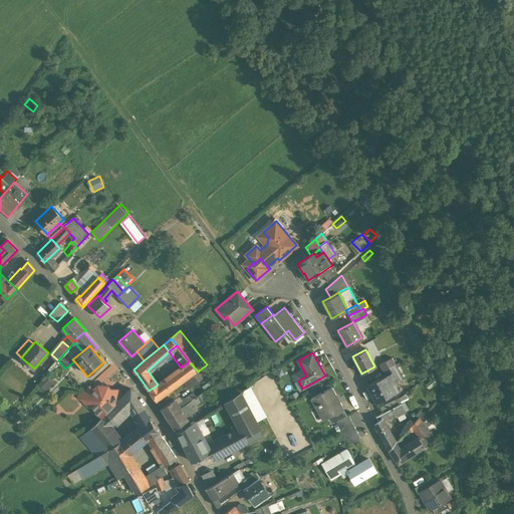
[(420,355),(410,362),(414,369),(425,361),(420,355)]
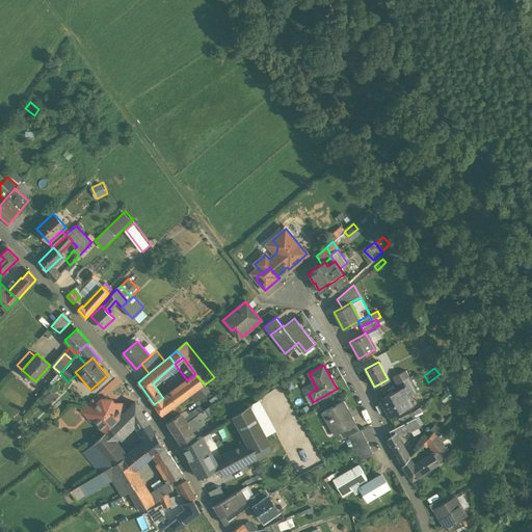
[(393,376),(396,382),(409,375),(405,369),(393,376)]
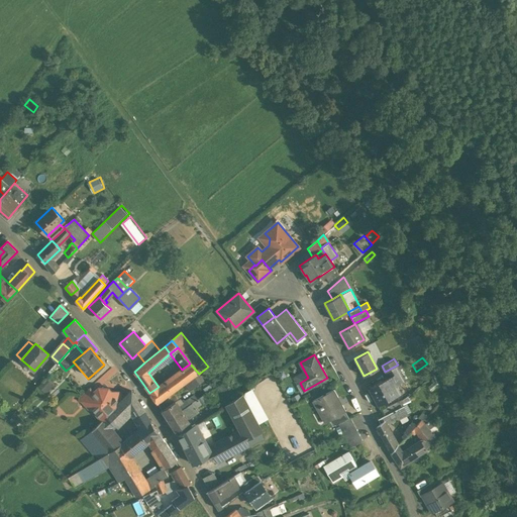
[(182,370),(174,375),(181,385),(182,386),(199,374),(190,364),(182,370)]
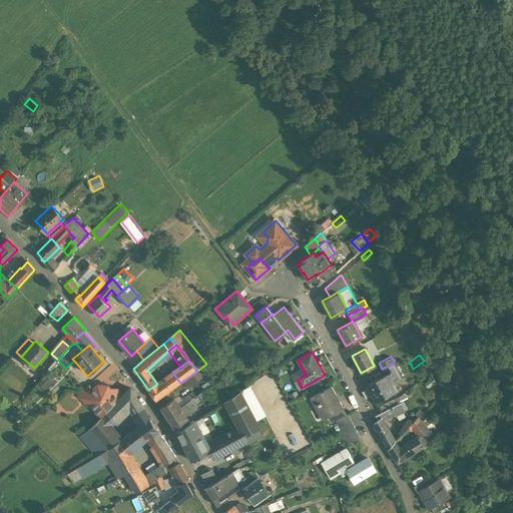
[(382,369),(381,370),(384,375),(398,368),(396,365),(395,362),(382,369)]
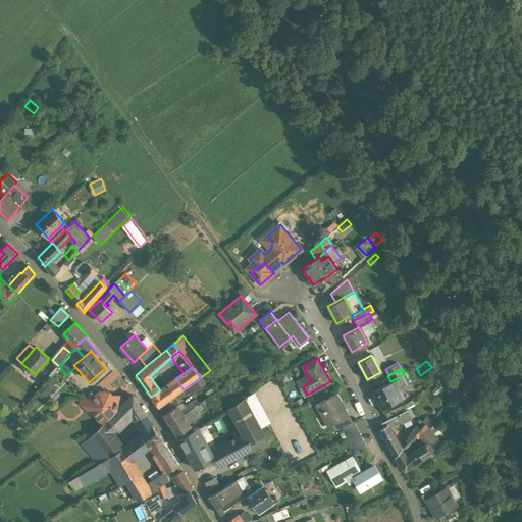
[(405,374),(390,381),(371,392),(380,409),(405,397),(401,388),(409,383),(405,374)]
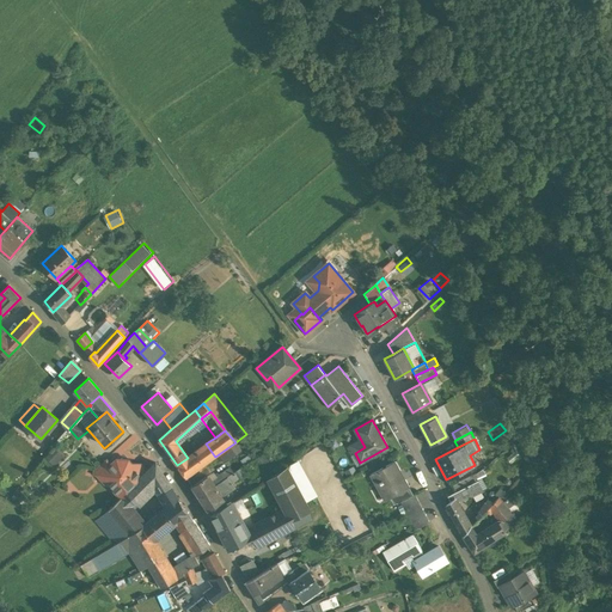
[(188,458),(177,465),(185,477),(214,456),(206,444),(188,458)]
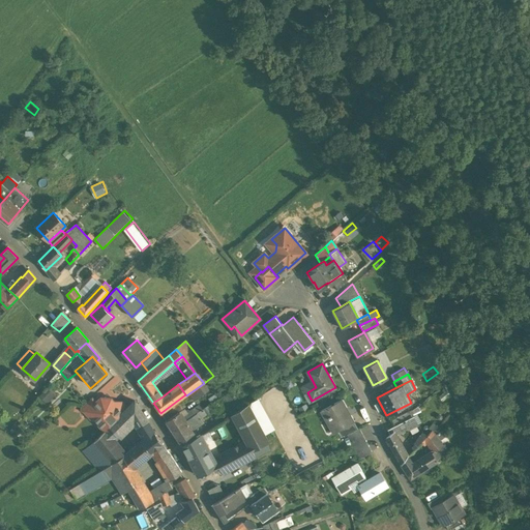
[(48,402),(56,393),(50,387),(41,395),(48,402)]
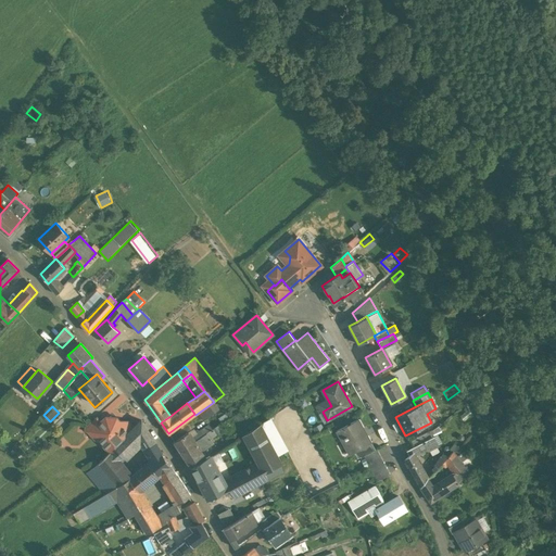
[(96,417),(86,426),(86,430),(91,432),(93,430),(92,429),(100,422),(96,417)]
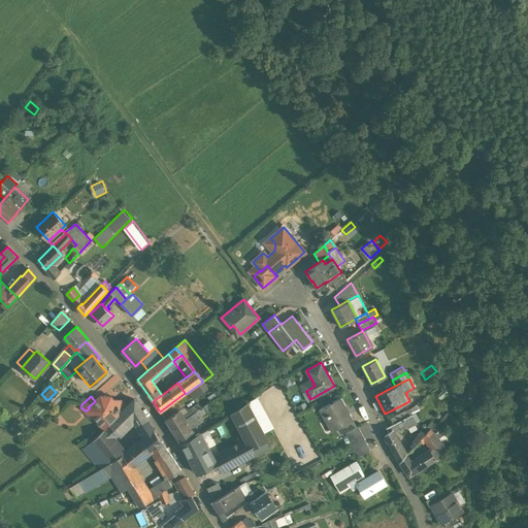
[(95,401),(88,407),(89,408),(93,414),(93,418),(104,430),(107,426),(109,425),(126,408),(127,406),(122,401),(119,400),(116,403),(112,402),(110,400),(110,397),(100,396),(95,401)]
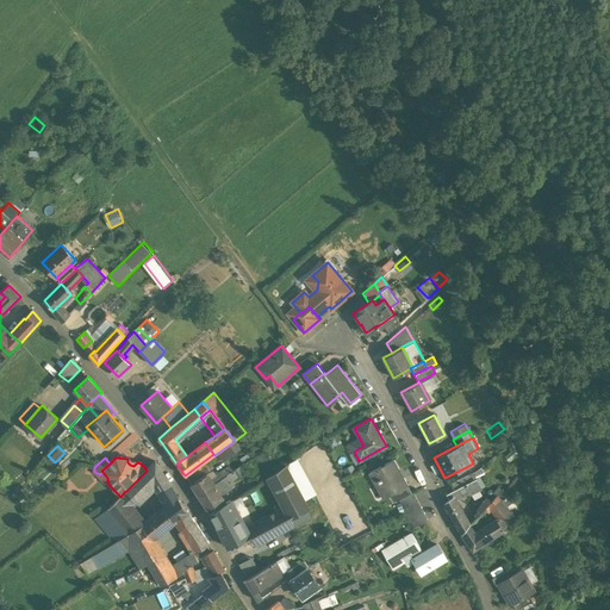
[(297,458),(286,465),(303,497),(305,499),(316,493),(297,458)]
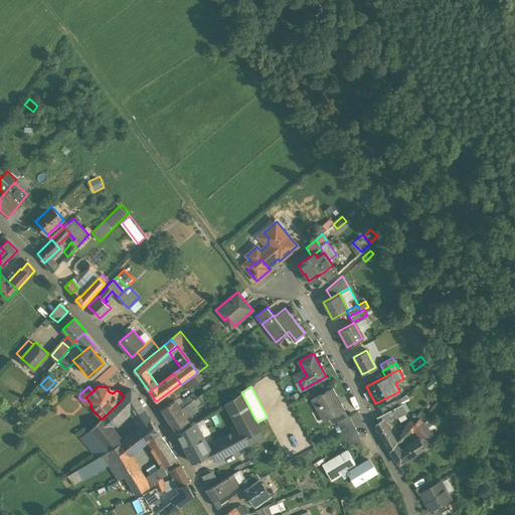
[(332,387),(312,398),(324,420),(344,409),(341,403),(340,403),(336,396),(336,395),(332,387)]
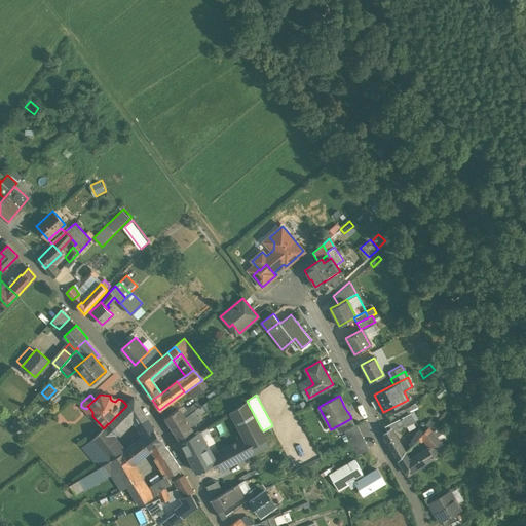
[(126,405),(125,407),(109,423),(107,424),(104,428),(94,438),(111,459),(123,451),(112,438),(133,416),(145,436),(147,434),(145,430),(151,425),(134,398),(126,405)]
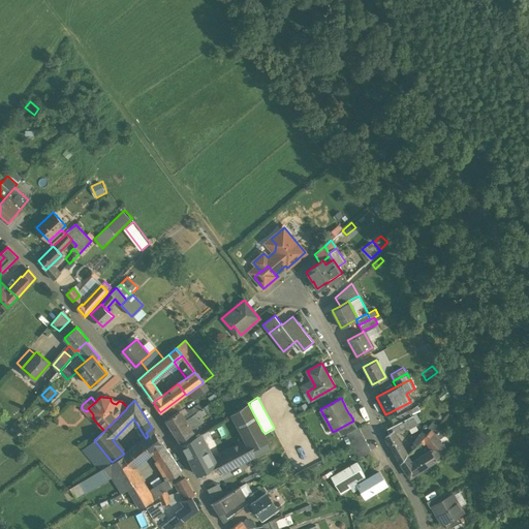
[(222,416),(211,402),(201,408),(200,409),(204,412),(207,410),(208,412),(215,422),(222,416)]
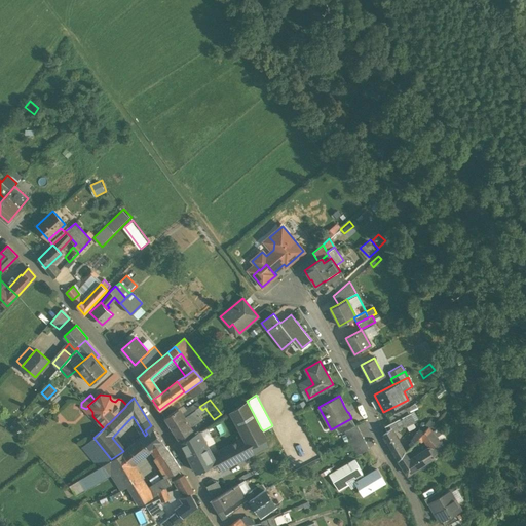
[(247,401),(230,411),(245,438),(261,428),(247,401)]
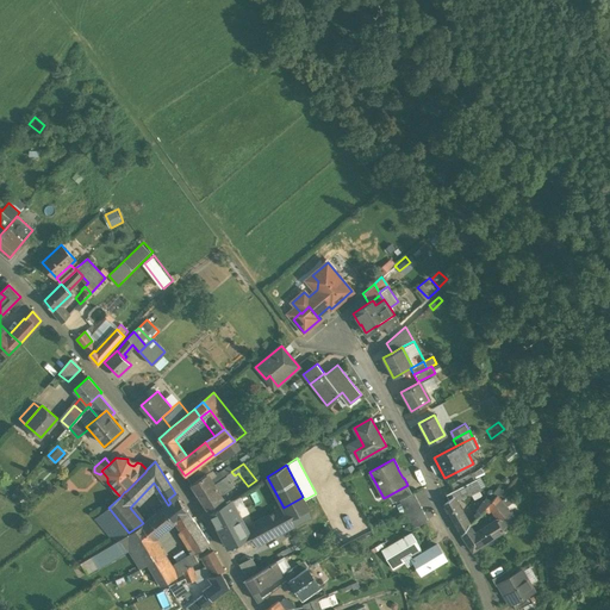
[(228,466),(219,472),(222,474),(224,473),(225,475),(231,472),(232,471),(228,466)]
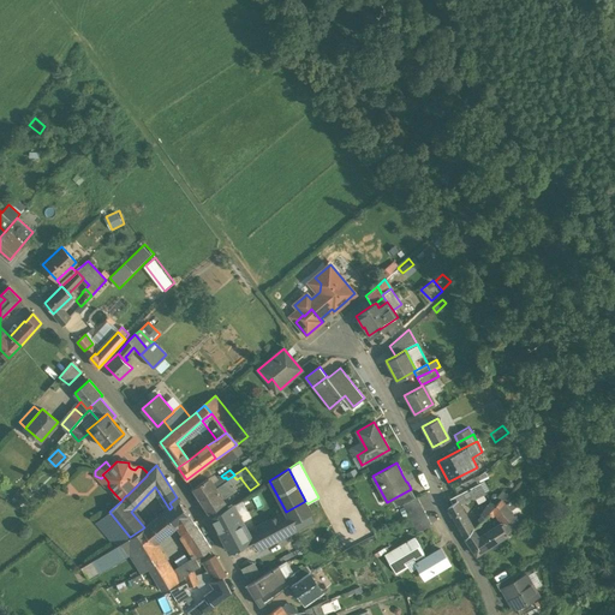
[(221,476),(212,483),(215,488),(225,481),(224,478),(221,476)]
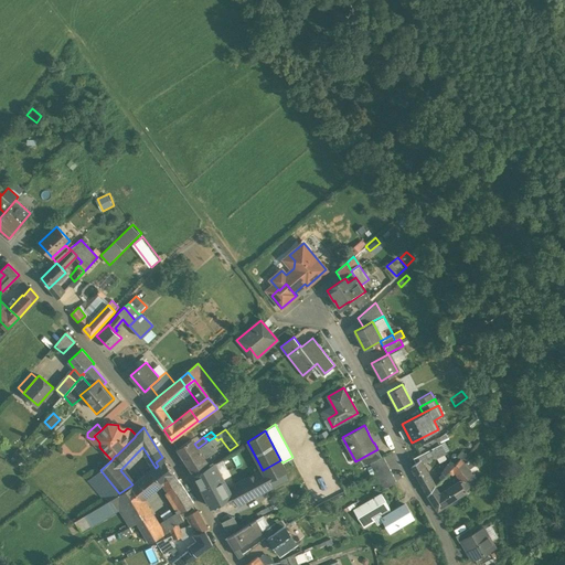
[(214,437),(209,440),(213,446),(214,447),(222,440),(221,438),(217,440),(214,437)]
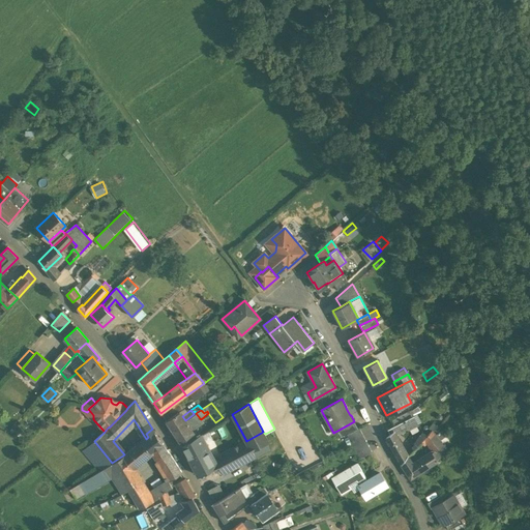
[(179,412),(166,420),(172,430),(185,420),(182,416),(179,412)]
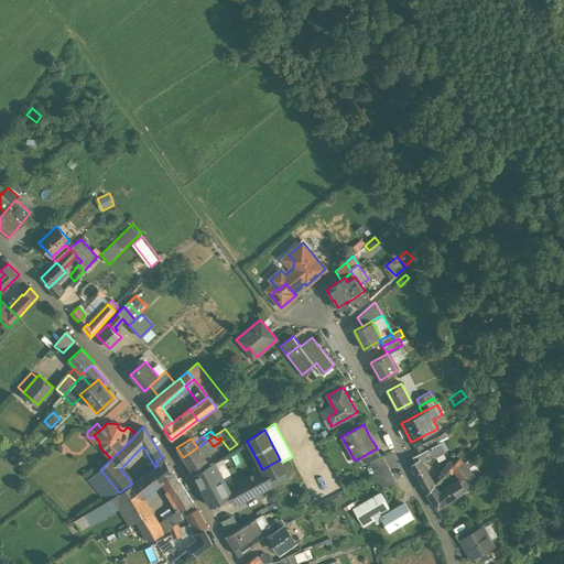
[(432,438),(416,446),(420,453),(435,444),(432,438)]
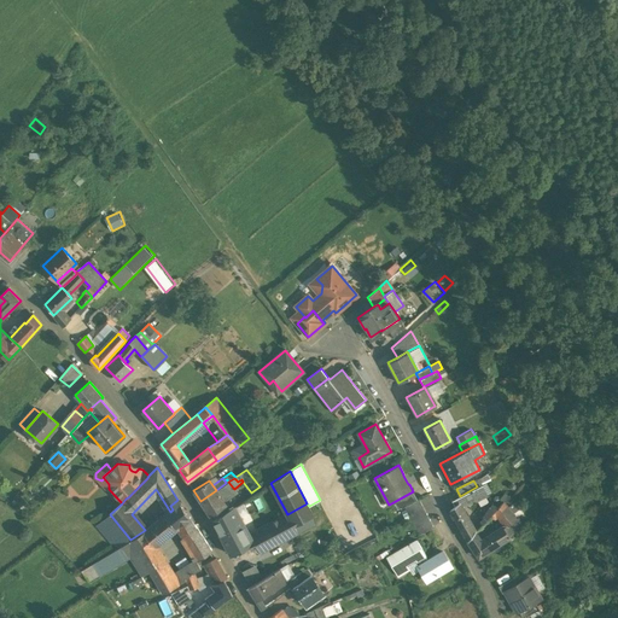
[(226,483),(216,490),(219,495),(227,490),(228,491),(233,488),(228,482),(226,483)]
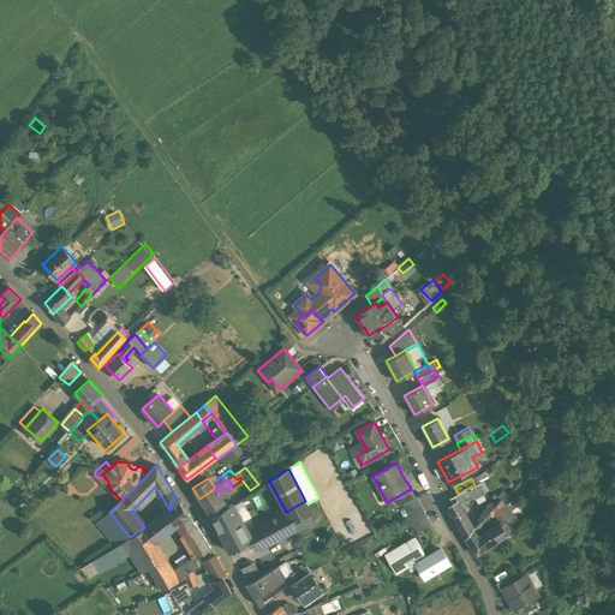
[(458,494),(449,499),(453,503),(448,507),(460,529),(466,538),(472,529),(458,503),(472,496),(475,497),(483,493),(483,490),(478,483),(476,484),(458,494)]
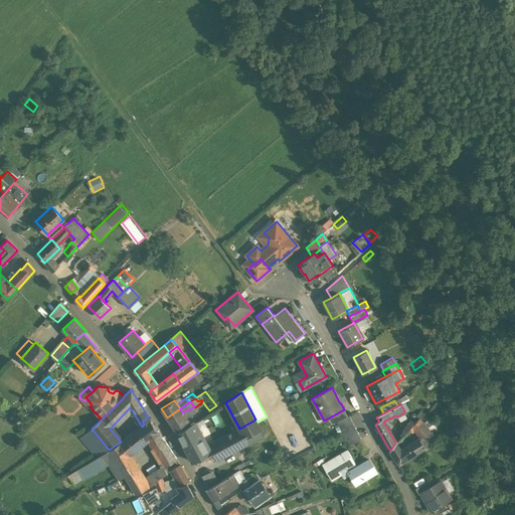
[(182,412),(180,408),(167,417),(177,433),(190,424),(182,412)]
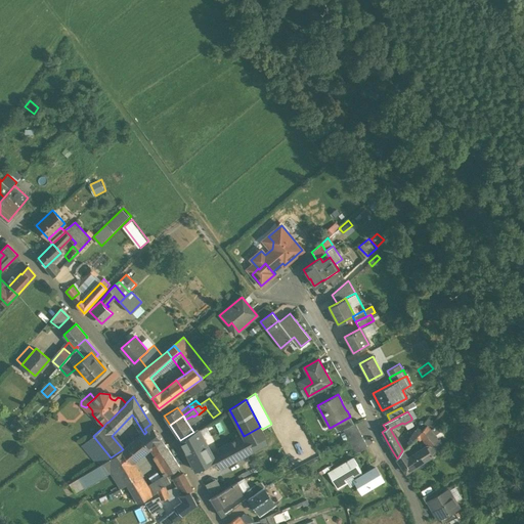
[(150,424),(144,429),(146,432),(144,434),(140,437),(149,448),(153,445),(161,438),(150,424)]
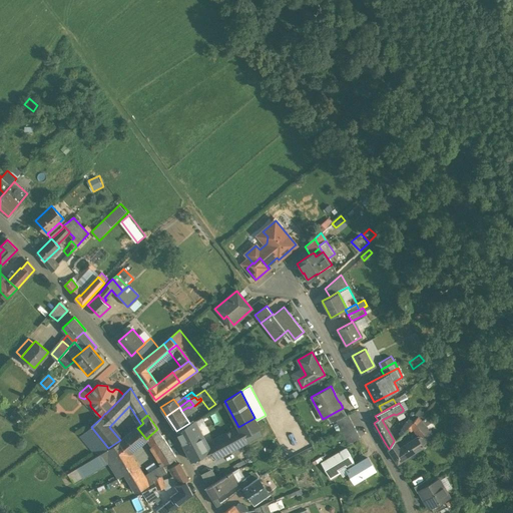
[(336,420),(340,430),(352,424),(347,415),(336,420)]
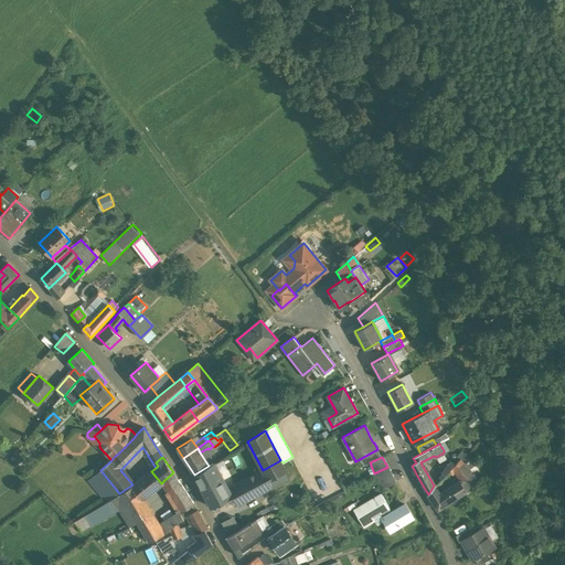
[(457,479),(439,491),(434,486),(428,494),(438,509),(473,480),(464,462),(460,457),(455,464),(449,468),(457,479)]
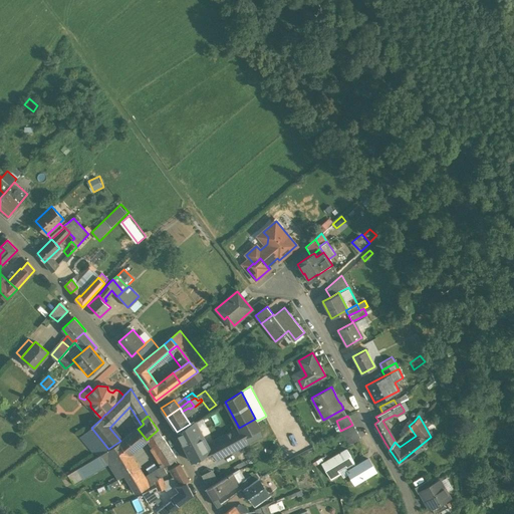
[(239,428),(206,445),(210,453),(212,452),(216,460),(256,438),(253,433),(261,429),(257,421),(255,419),(239,428)]
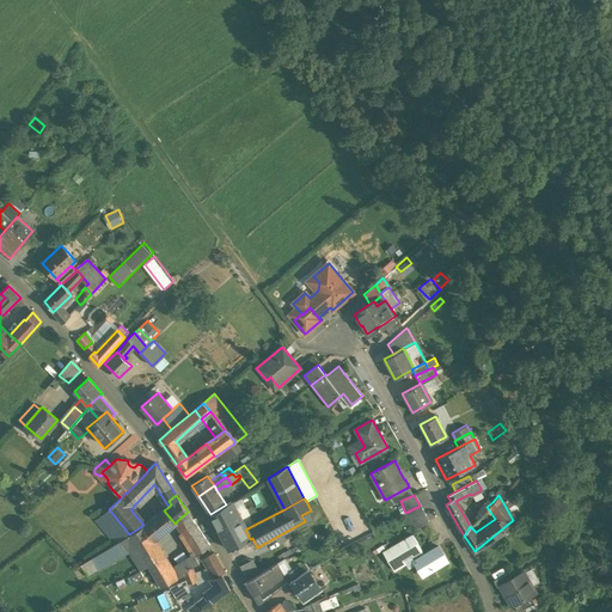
[(487,507),(493,502),(487,499),(484,501),(483,501),(477,512),(481,514),(487,507)]
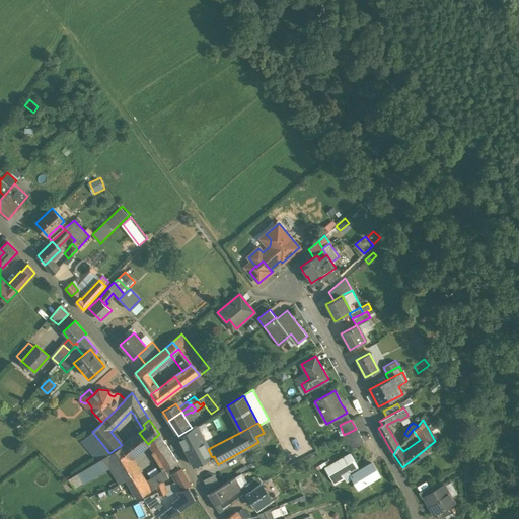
[(192,428),(178,436),(194,466),(212,457),(208,449),(196,426),(192,428)]
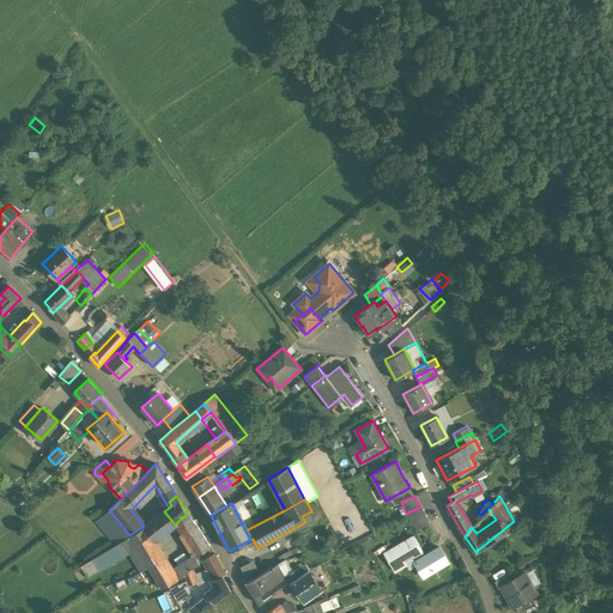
[(420,507),(406,514),(416,530),(429,522),(420,507)]
